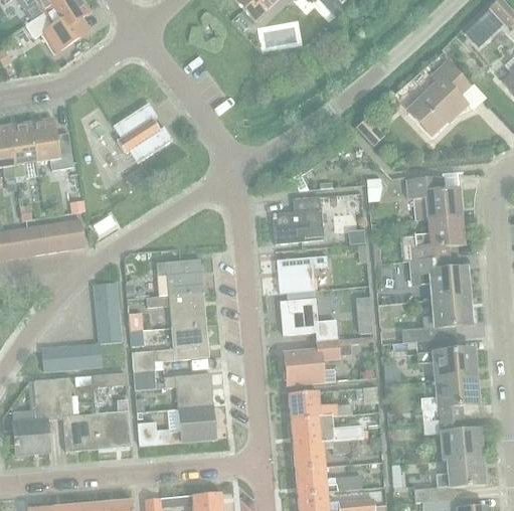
[(3,0),(5,2),(8,0),(18,0),(23,7),(34,0),(37,0),(44,11),(61,0),(3,0)]
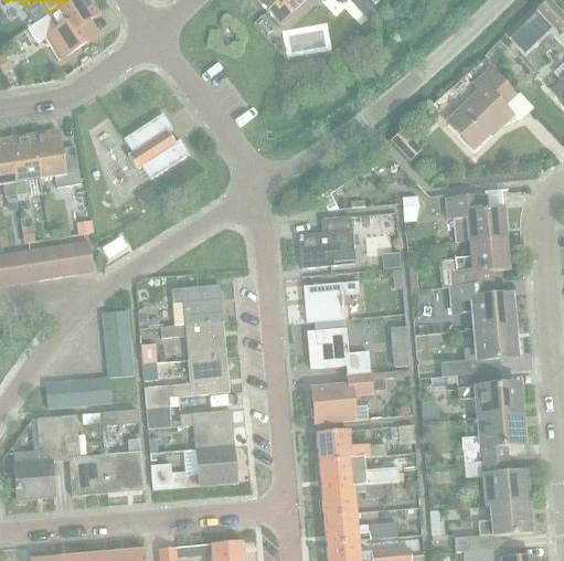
[(67,0),(49,12),(28,27),(36,41),(43,36),(57,59),(87,39),(78,24),(98,11),(92,0),(67,0)]
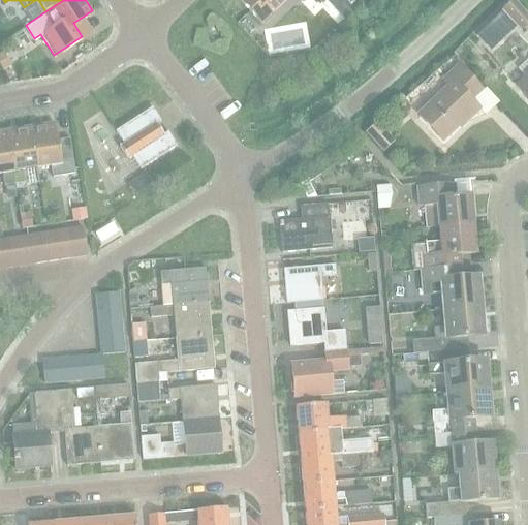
[(243,0),(261,21),(283,0),(243,0)]
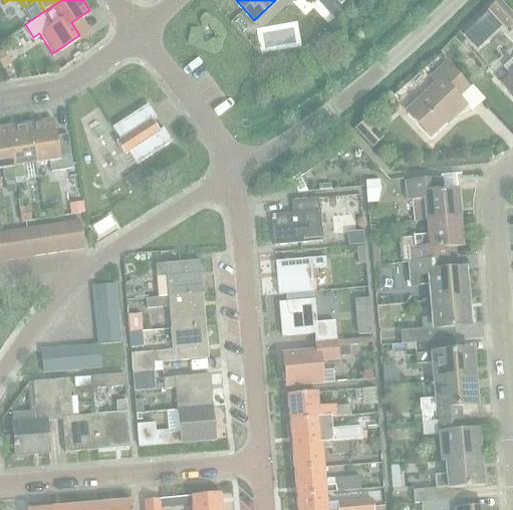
[(330,0),(342,11),(352,2),(350,0),(330,0)]
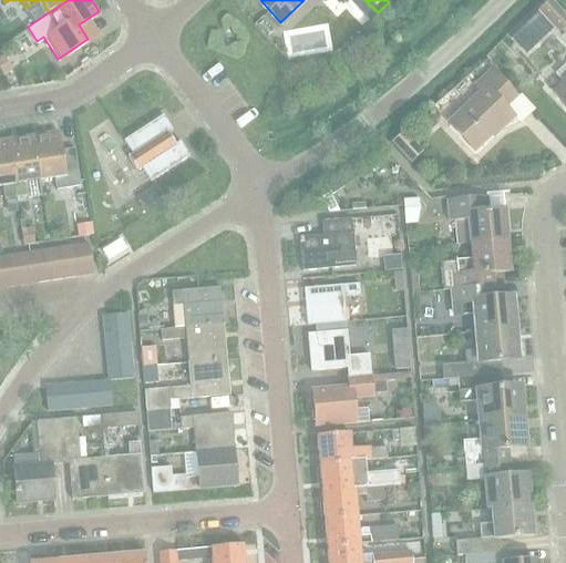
[(565,13),(554,0),(547,0),(537,9),(559,31),(565,24),(565,13)]
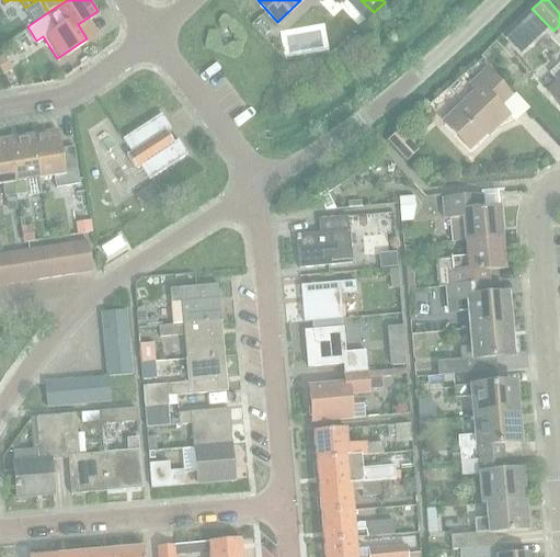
[(12,67),(4,53),(0,55),(0,65),(3,72),(12,67)]
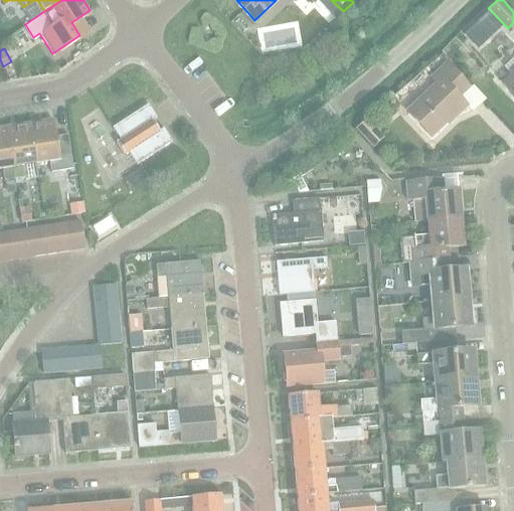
[(459,95),(469,84),(448,60),(433,74),(439,80),(407,109),(432,134),(454,113),(456,114),(467,104),(459,95)]
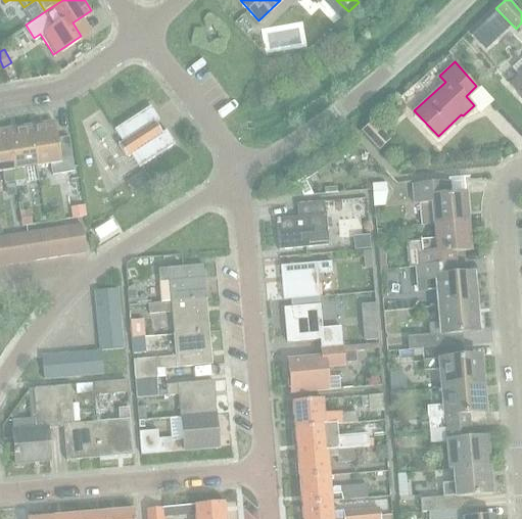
[(521,72),(511,82),(521,94),(521,72)]
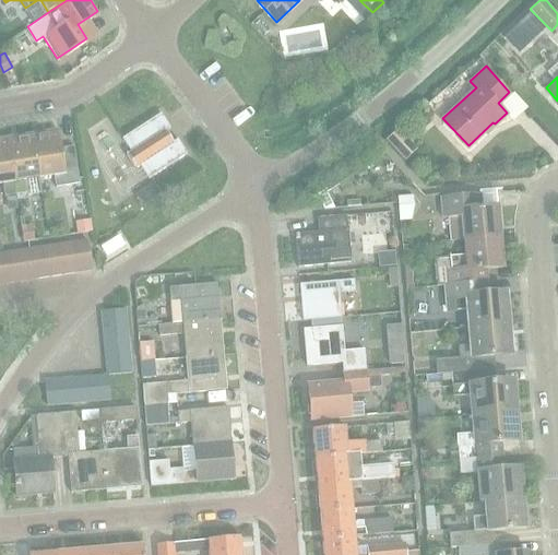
[(137,165),(139,163),(140,163),(149,176),(187,151),(178,136),(173,139),(166,128),(170,125),(161,110),(122,136),(130,149),(127,151),(127,150),(126,151),(135,166),(137,166),(137,165)]
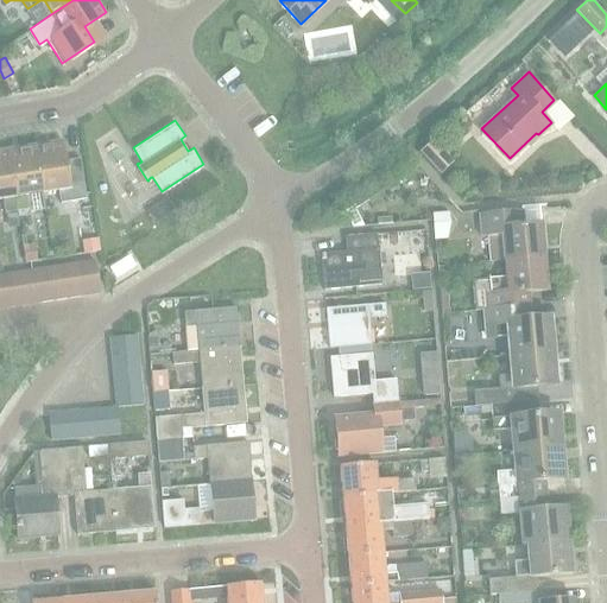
[(36,143),(43,190),(58,188),(61,200),(87,196),(81,156),(67,158),(63,138),(36,143)]
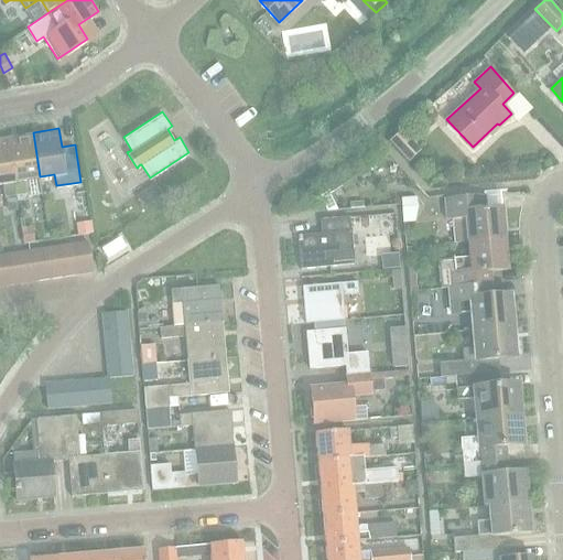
[(401,128),(390,139),(409,159),(420,148),(401,128)]
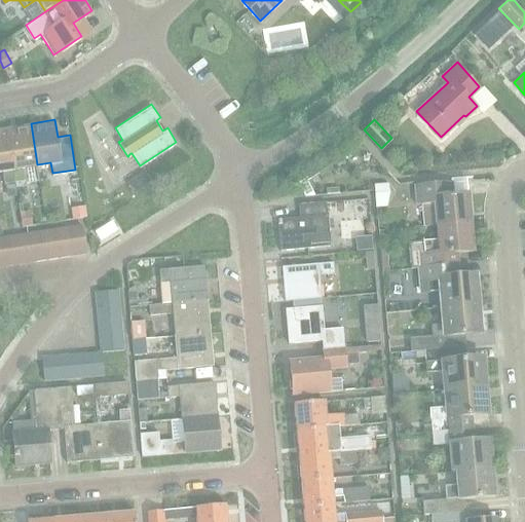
[(24,166),(37,164),(31,123),(6,127),(14,180),(25,179),(24,166)]
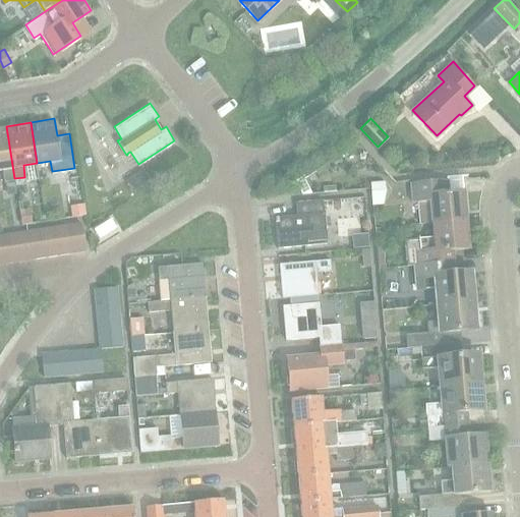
[(0,126),(0,168),(2,168),(4,180),(14,178),(6,126),(0,126)]
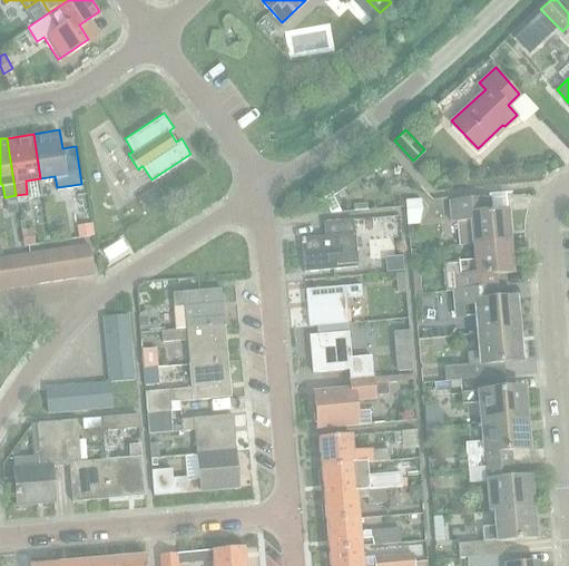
[(472,243),(511,241),(508,207),(491,210),(490,196),(450,199),(451,221),(458,221),(460,244),(472,243)]
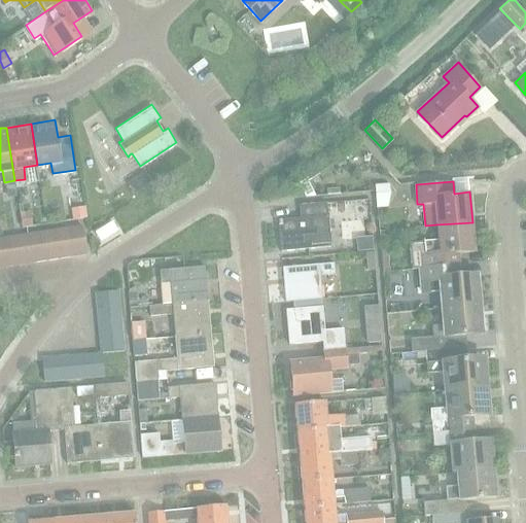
[(281,249),(330,245),(327,201),(300,203),(301,216),(278,218),(281,249)]
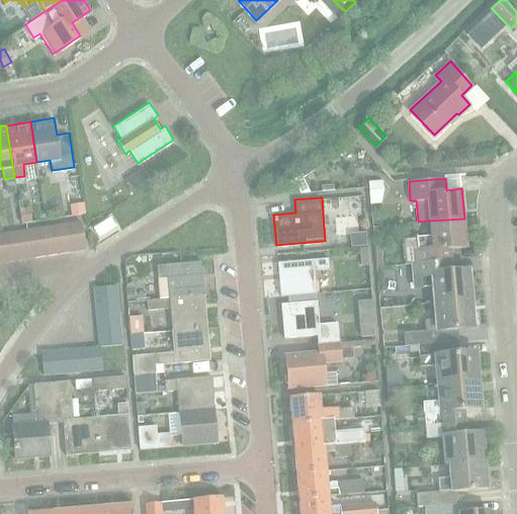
[(31,221),(29,206),(19,207),(22,223),(31,221)]
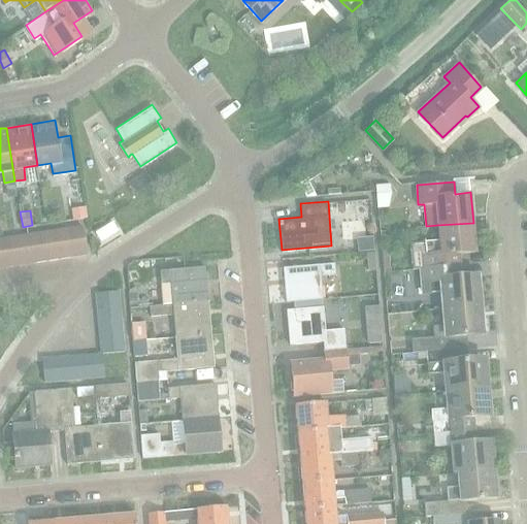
[(413,269),(421,268),(460,265),(459,252),(475,251),(473,223),(437,225),(438,240),(410,242),(413,269)]
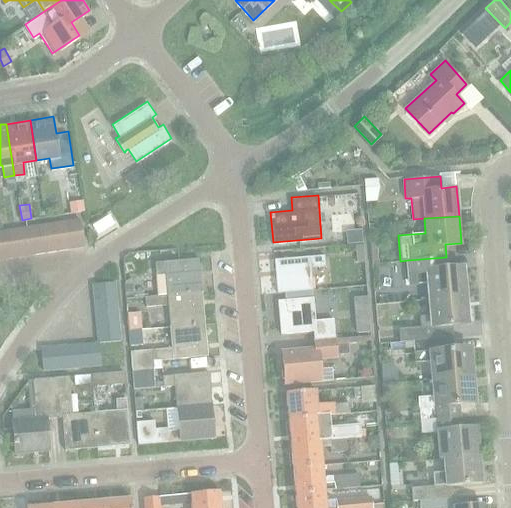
[(80,217),(66,219),(71,247),(84,245),(80,217)]
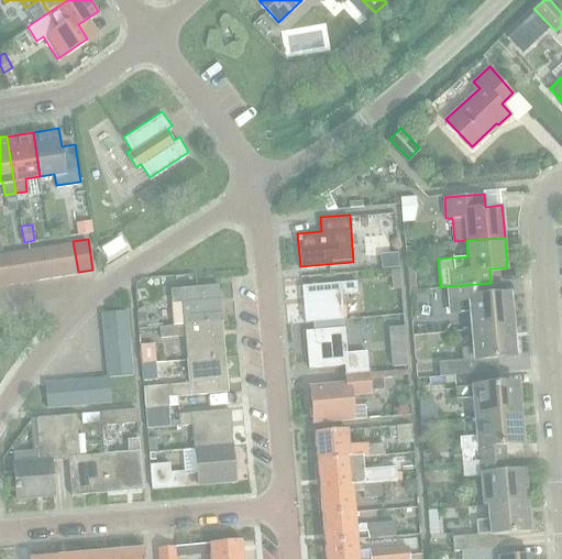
[(73,241),(59,243),(64,273),(78,272),(73,241)]
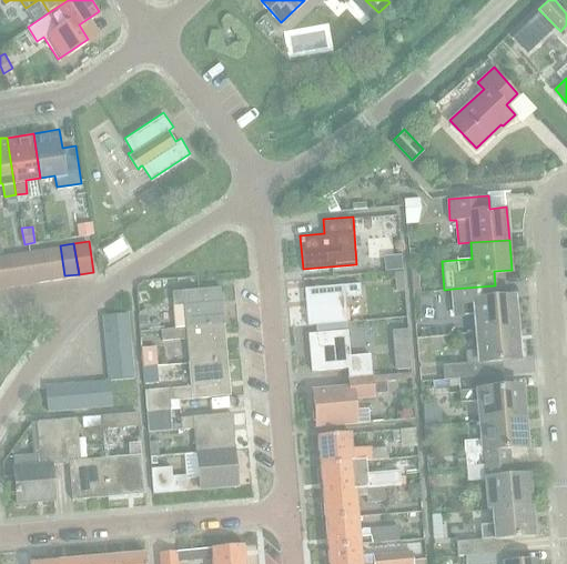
[(51,278),(64,275),(60,245),(47,248),(51,278)]
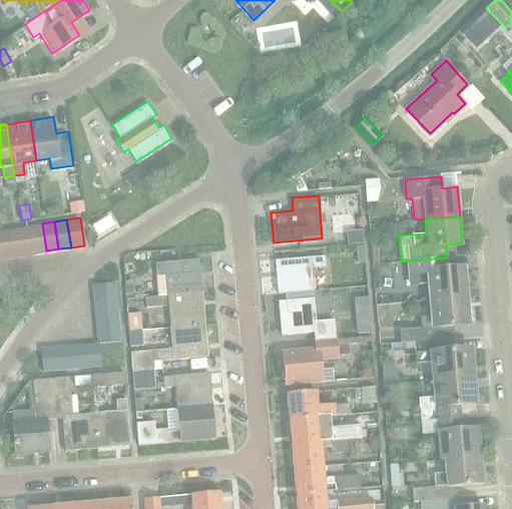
[(34,252),(46,250),(42,223),(30,224),(34,252)]
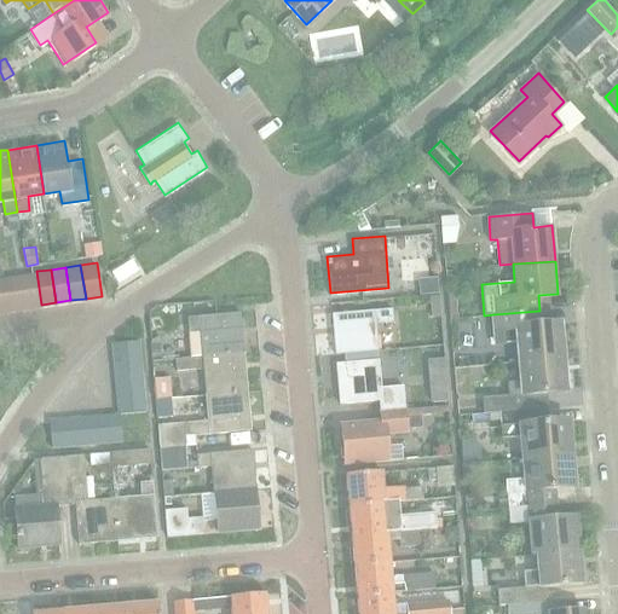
[(28,307),(41,305),(36,271),(22,273),(28,307)]
